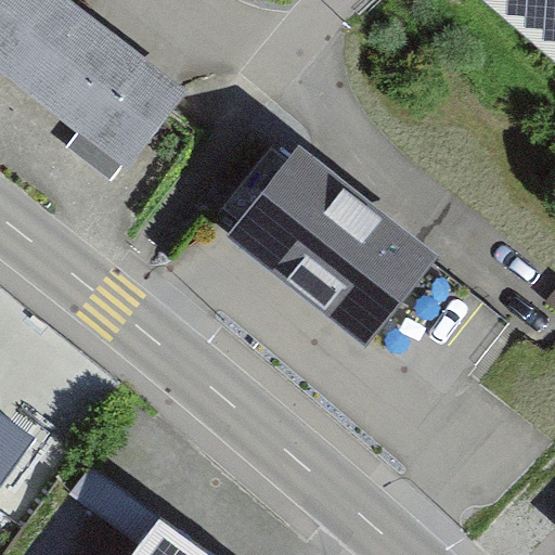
[(0,0),(0,72),(80,133),(67,151),(116,188),(188,94),(64,0),(0,0)]
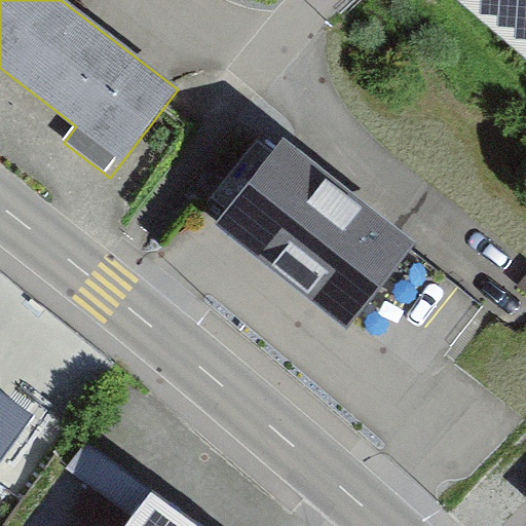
[(525,0),(457,0),(525,60),(525,0)]
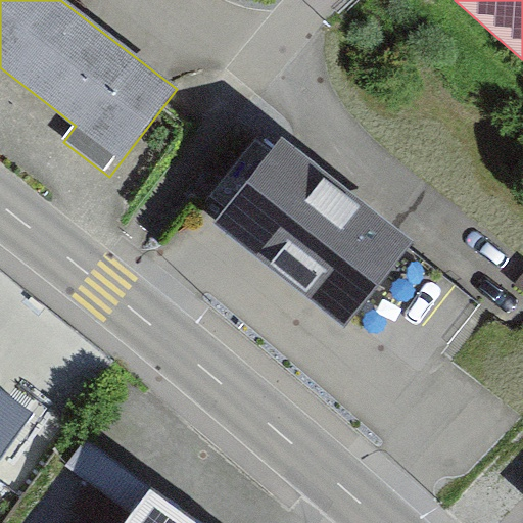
[(344,326),(405,247),(280,152),(220,231),(344,326)]
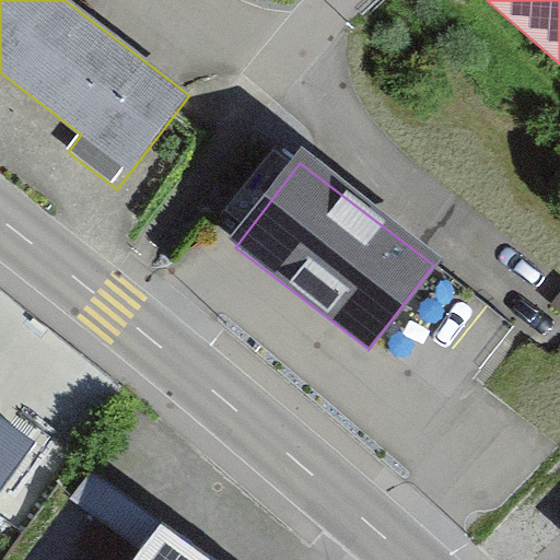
[(0,480),(31,440),(0,418),(0,480)]
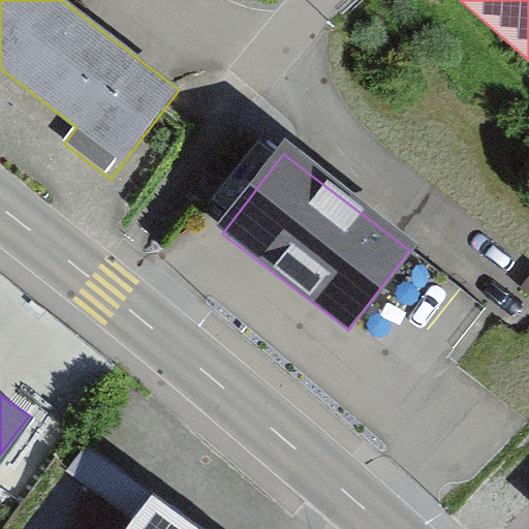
[(198,528),(152,497),(129,528),(198,528)]
